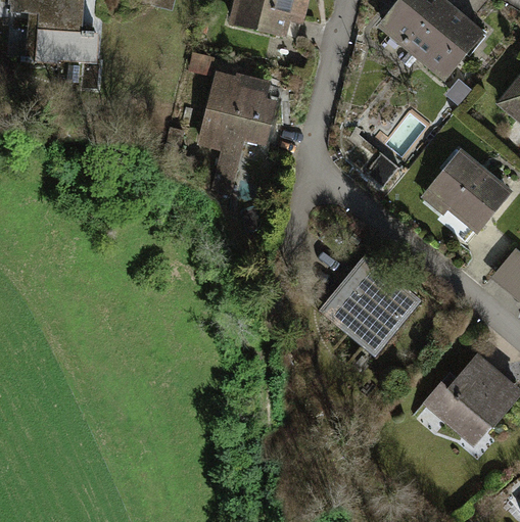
[(84,0),(0,0),(0,12),(28,13),(26,53),(31,53),(31,60),(95,63),(96,31),(83,30),(84,0)]
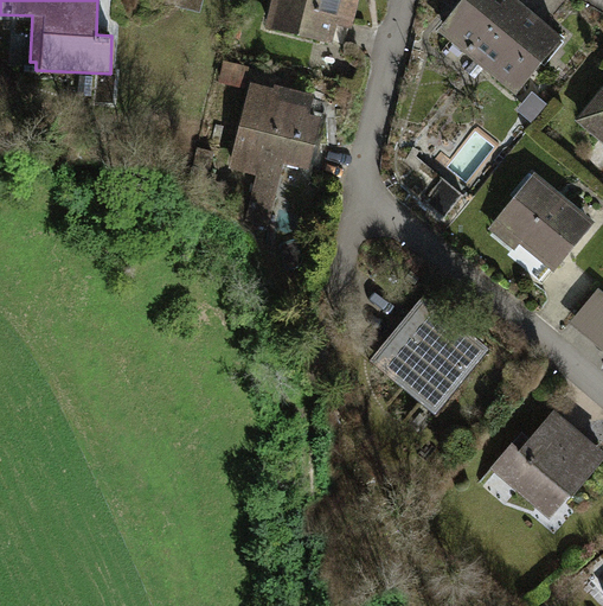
[(204,0),(166,0),(165,6),(200,14),(204,0)]
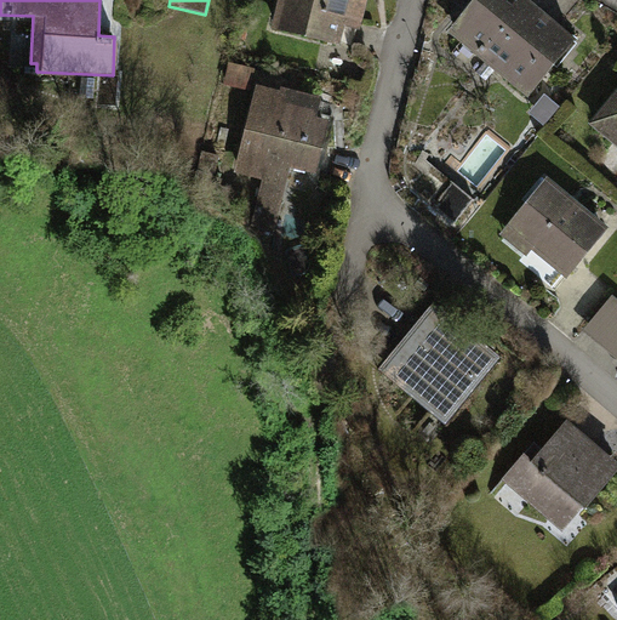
[(366,0),(280,0),(274,29),(336,45),(342,23),(359,28),(366,0)]
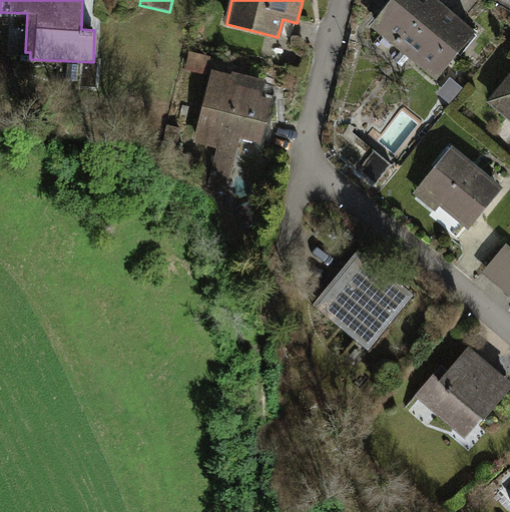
[(473,31),(435,0),(389,0),(370,25),(435,78),(473,31)]
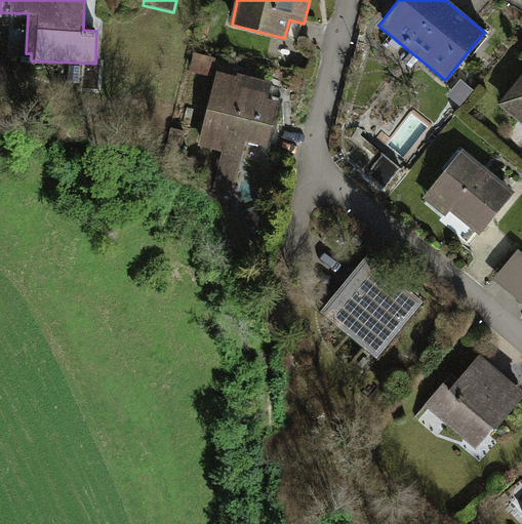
[(235,77),(214,72),(195,153),(208,156),(210,150),(223,153),(213,192),(232,197),(245,140),(267,146),(278,102),(267,98),(271,80),(236,71),(235,77)]
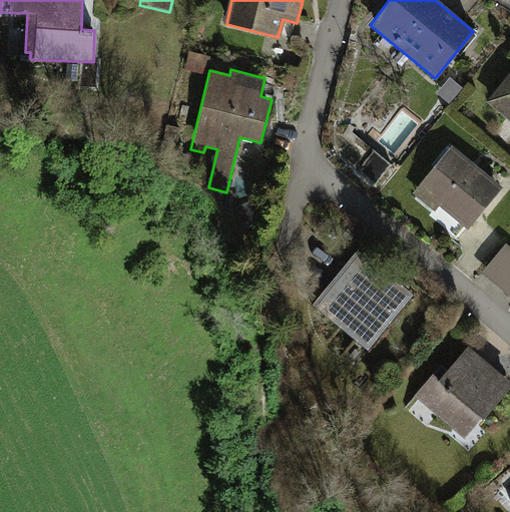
[(509,74),(488,101),(509,118),(509,74)]
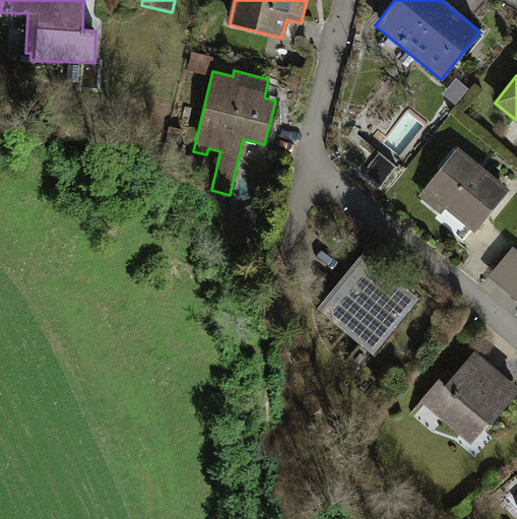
[(459,147),(421,196),(441,212),(445,208),(472,230),(507,186),(459,147)]
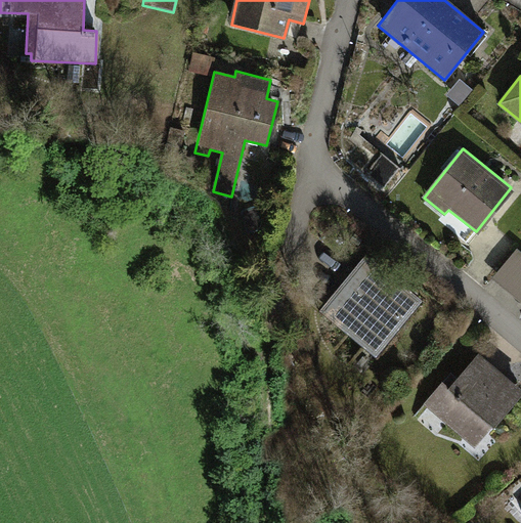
[(421,299),(364,255),(319,312),(376,356),(421,299)]
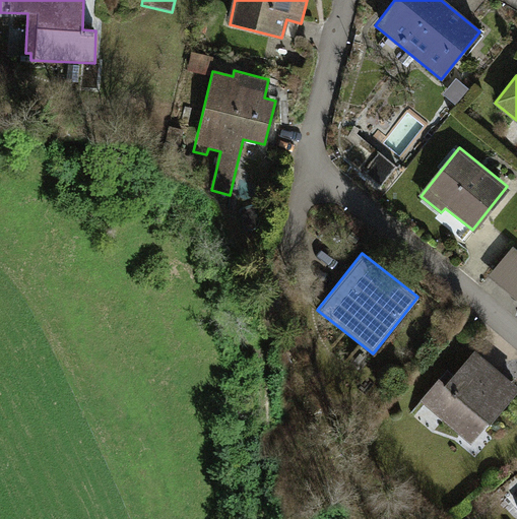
[(445,383),(439,378),(419,401),(472,445),(516,392),(516,388),(472,350),(445,383)]
